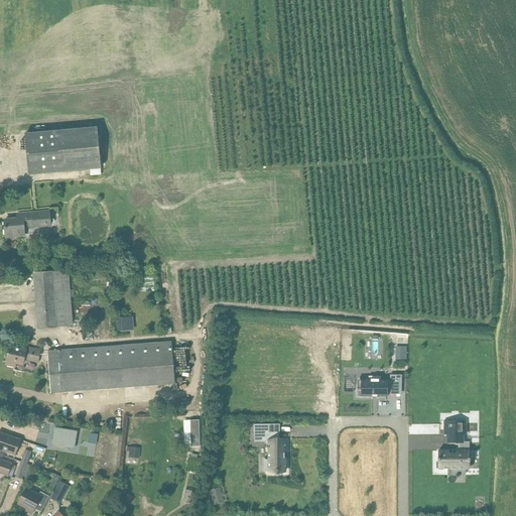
[(97,127),(25,133),(29,174),(90,169),(90,175),(101,174),(97,127)]
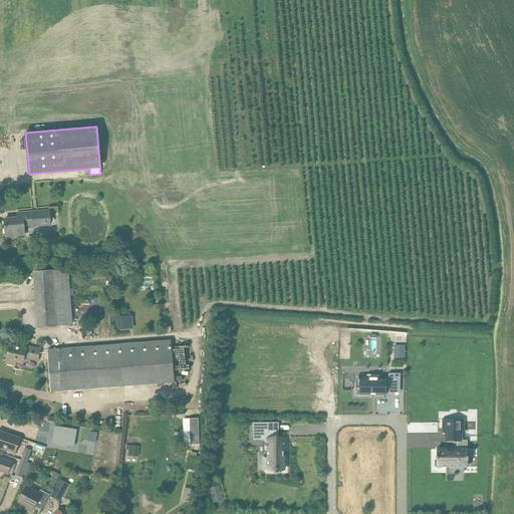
[(4,220),(5,236),(25,234),(24,225),(34,224),(34,227),(51,225),(49,210),(33,212),(17,213),(18,219),(4,220)]
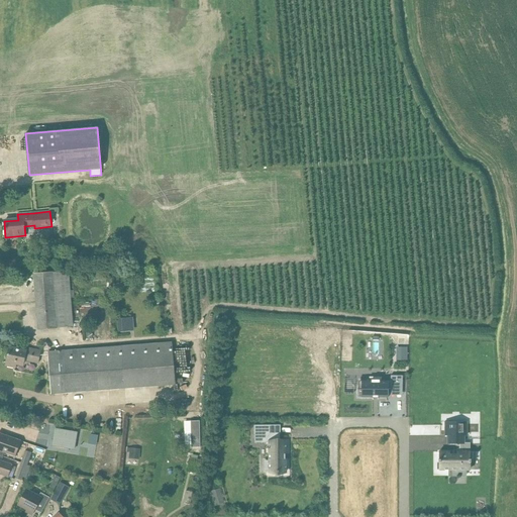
[(33,274),(38,329),(57,328),(57,327),(73,326),(71,298),(74,298),(74,290),(70,291),(69,272),(62,272),(61,262),(53,262),(54,273),(33,274)]
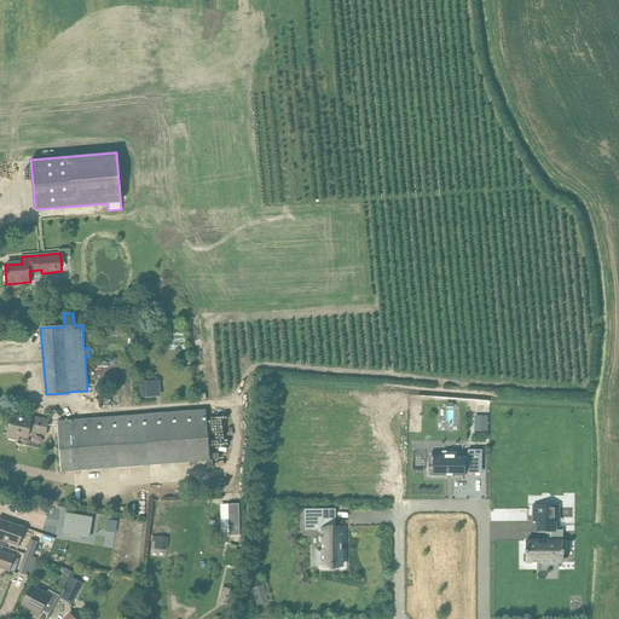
[(160,380),(140,382),(142,398),(161,397),(160,380)]
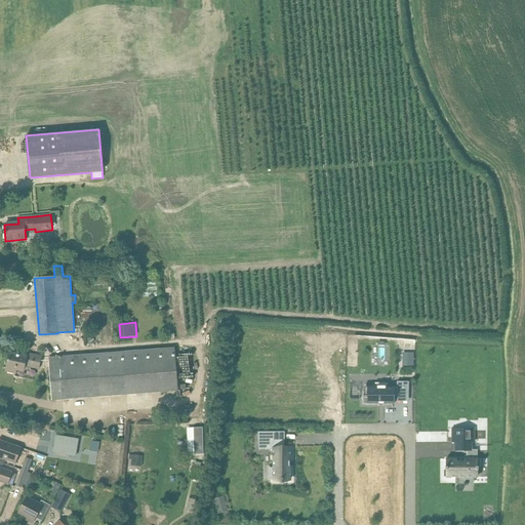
[(174,348),(49,358),(52,400),(177,391),(174,348)]
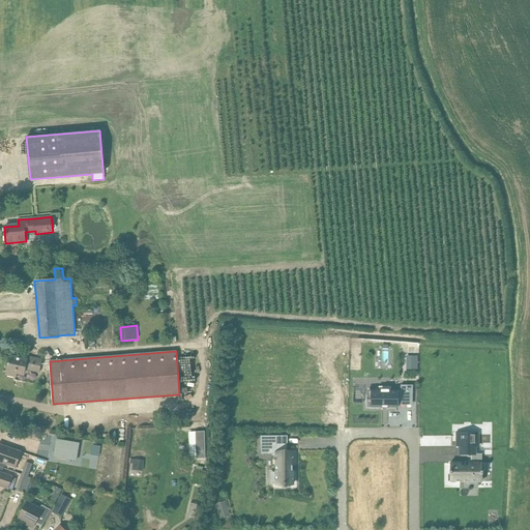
[(9,356),(6,374),(16,376),(17,373),(23,375),(25,369),(38,372),(40,360),(24,356),(23,359),(9,356)]
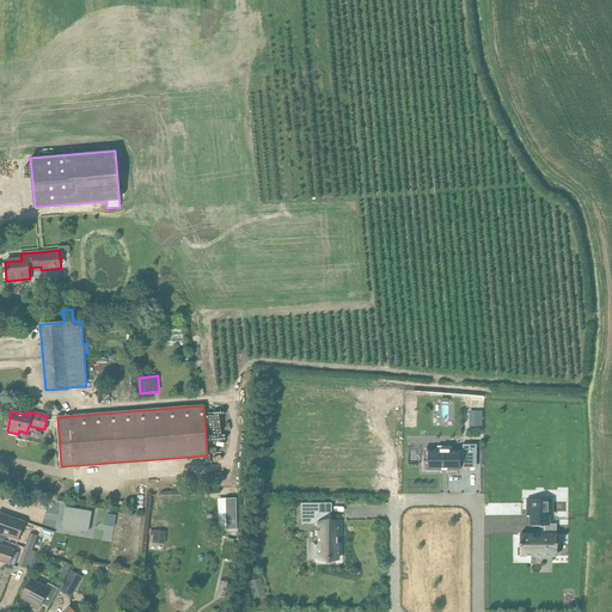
[(423,457),(423,470),(459,471),(459,459),(464,459),(464,456),(476,456),(476,445),(463,445),(463,451),(452,451),(452,446),(436,446),(436,451),(427,451),(426,457),(423,457)]
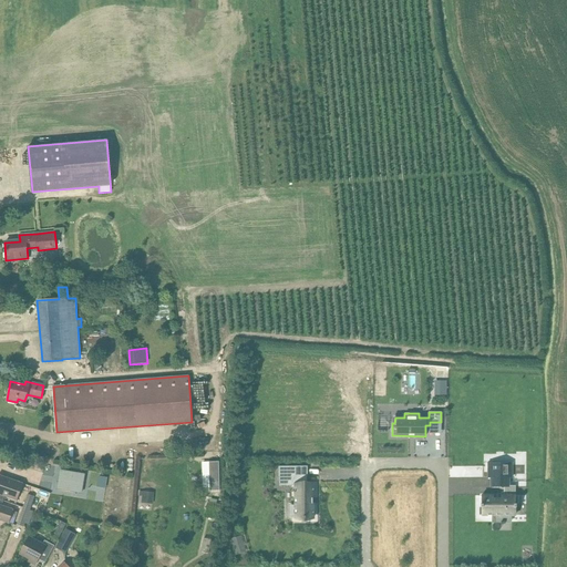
[(481,504),(481,507),(481,515),(516,515),(516,507),(516,504),(516,495),(515,495),(515,486),(508,486),(508,477),(512,477),(512,463),(488,463),(488,477),(491,477),(491,486),(504,486),(504,495),(502,495),(502,498),(494,498),(494,495),(481,495),(481,504)]
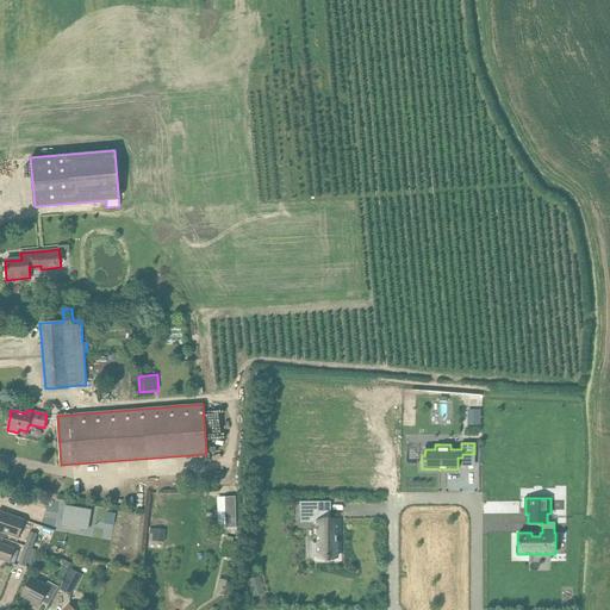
[(330,502),(299,502),(299,512),(300,512),(300,523),(317,522),(317,558),(337,558),(337,541),(336,541),(336,536),(337,536),(337,521),(330,521),(330,512),(330,502)]
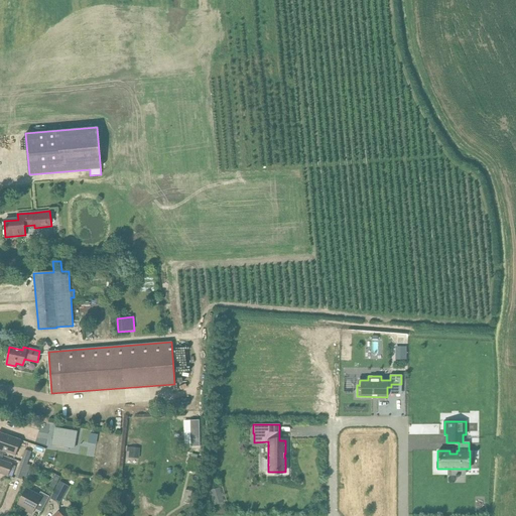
[(54,428),(51,444),(69,447),(71,439),(76,439),(77,431),(54,428)]
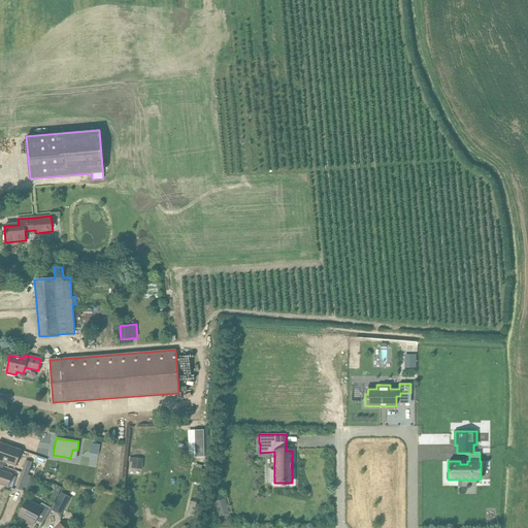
[(191,460),(202,462),(206,441),(194,439),(191,460)]
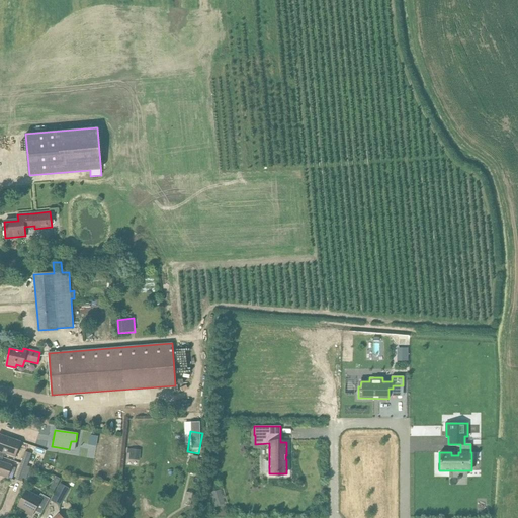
[(4,453),(15,457),(21,442),(0,434),(0,456),(3,457),(4,453)]
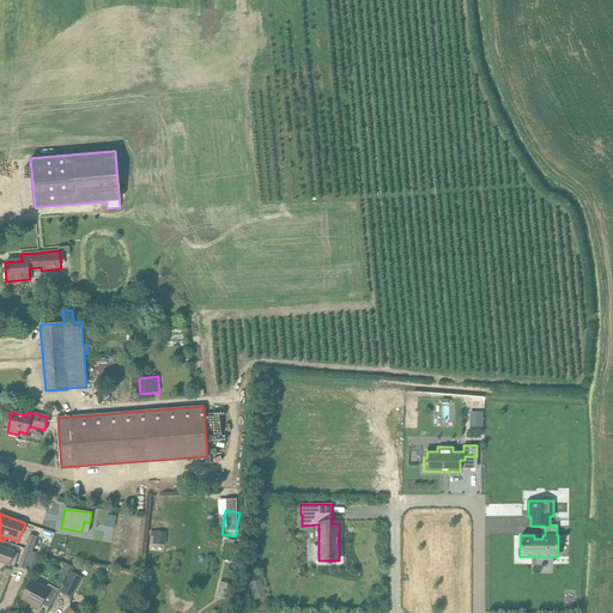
[(150,532),(150,536),(153,536),(152,544),(164,545),(167,533),(150,532)]
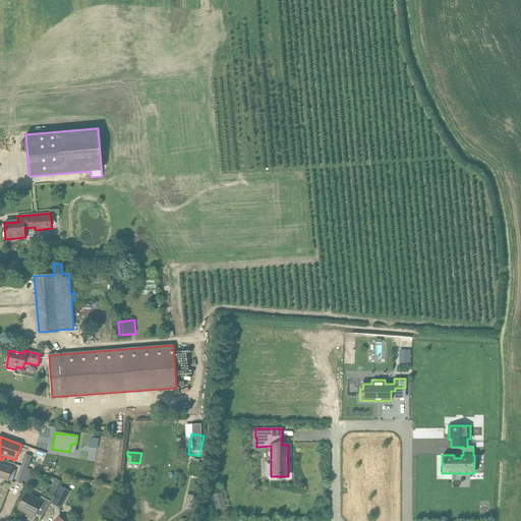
[(25,455),(21,466),(27,468),(31,457),(25,455)]
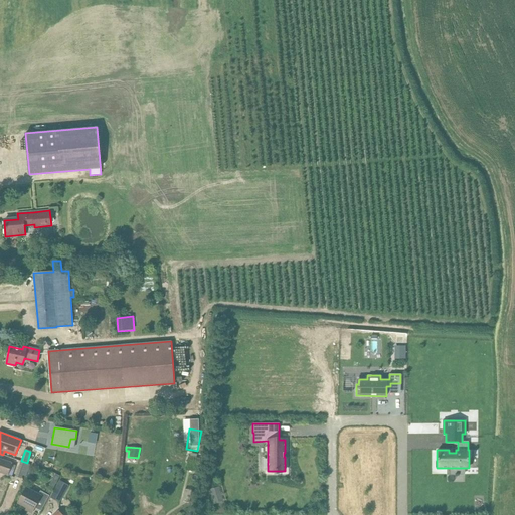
[(12,477),(16,465),(12,464),(12,463),(4,460),(1,459),(3,455),(0,454),(0,472),(0,473),(12,477)]
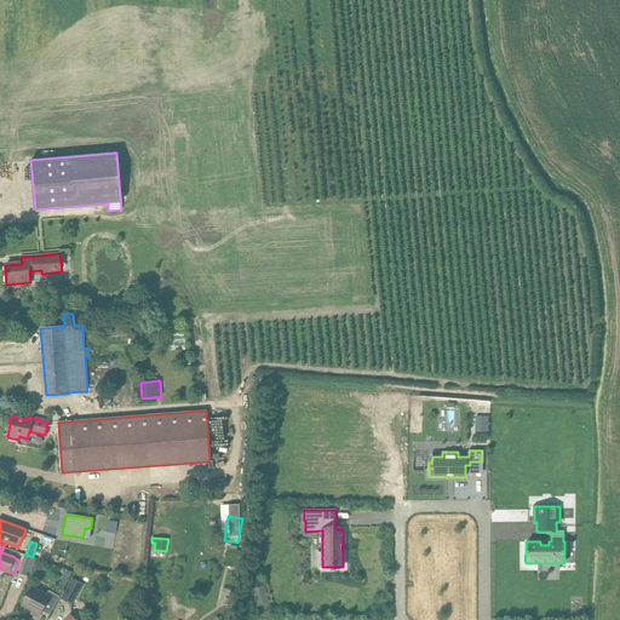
[(44,550),(41,557),(47,560),(51,552),(44,550)]
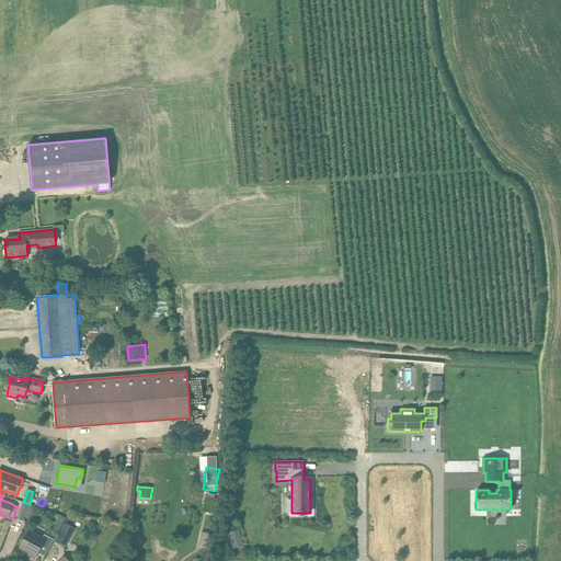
[(205,499),(203,511),(217,514),(219,501),(205,499)]
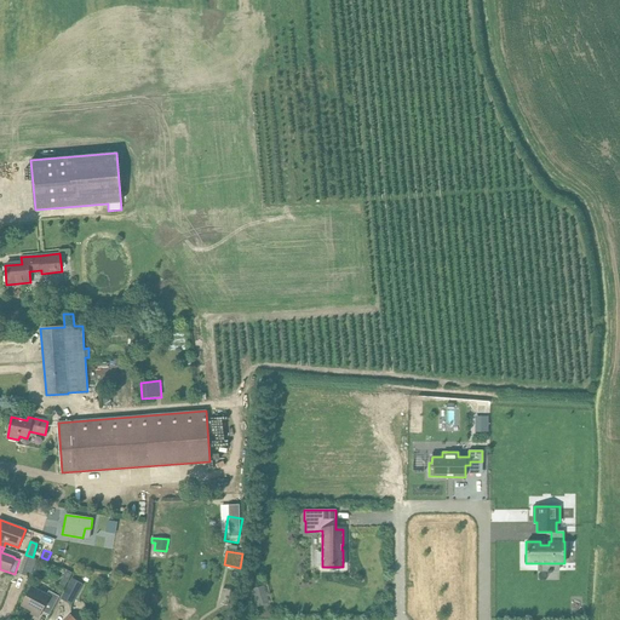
[(26,555),(19,573),(26,575),(33,557),(26,555)]
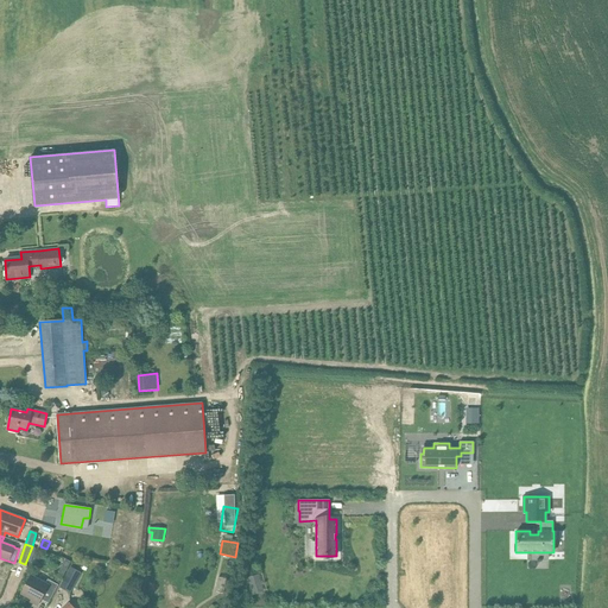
[(58,572),(63,575),(71,562),(65,559),(58,572)]
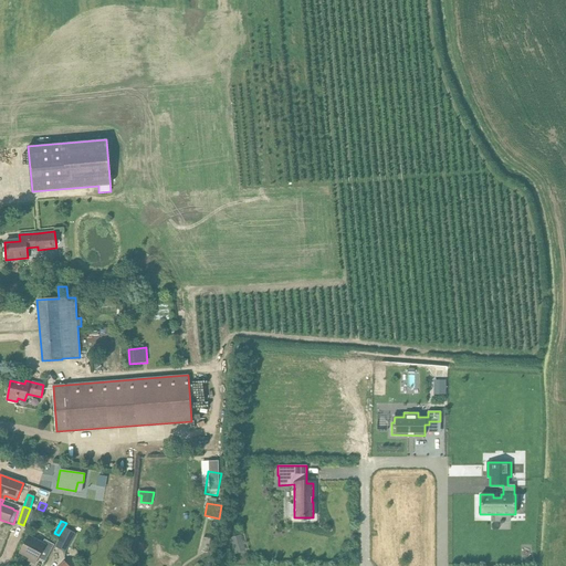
[(65,528),(55,546),(65,552),(75,534),(65,528)]
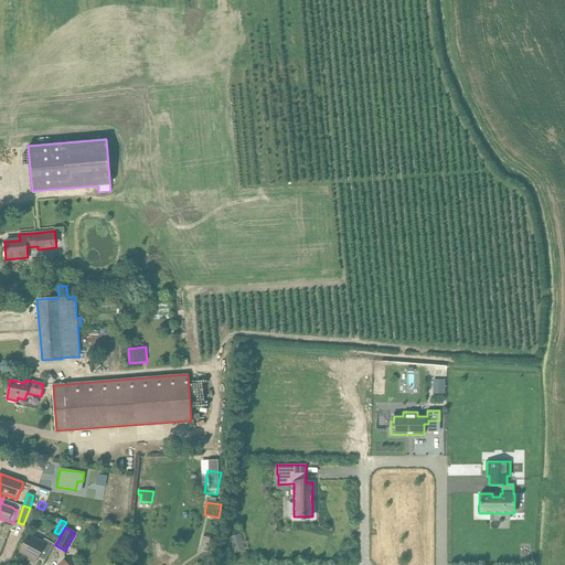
[(241,533),(231,536),(235,553),(245,550),(241,533)]
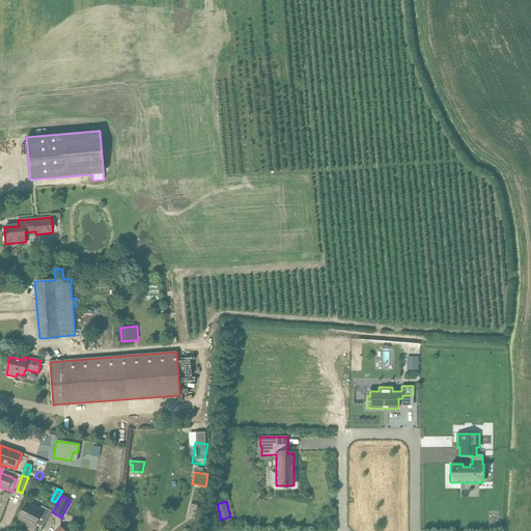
[(27,503),(23,509),(19,519),(31,525),(30,528),(32,529),(35,524),(43,527),(47,518),(51,511),(42,506),(39,509),(27,503)]
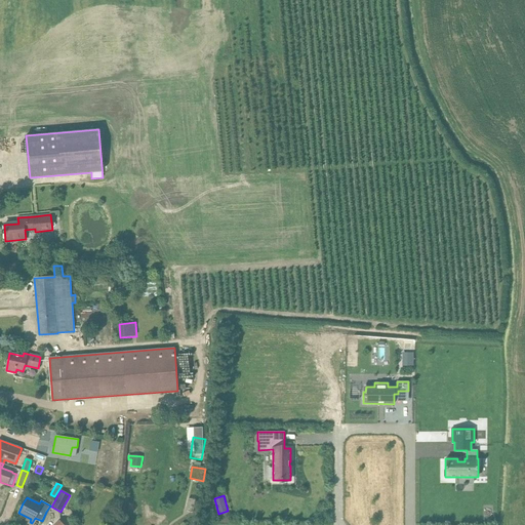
[(189,498),(186,511),(193,513),(196,500),(189,498)]
